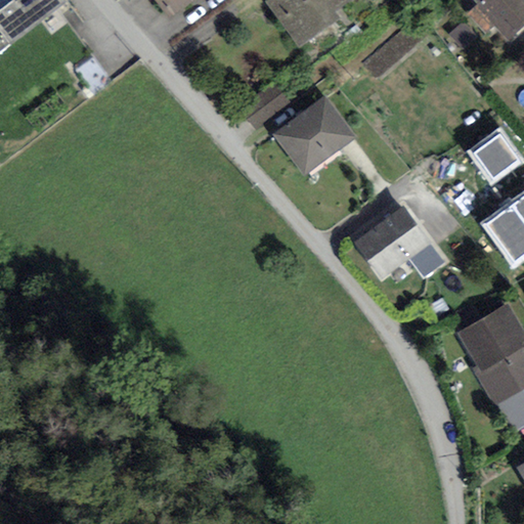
[(11,0),(0,8),(0,51),(67,2),(64,0),(11,0)]
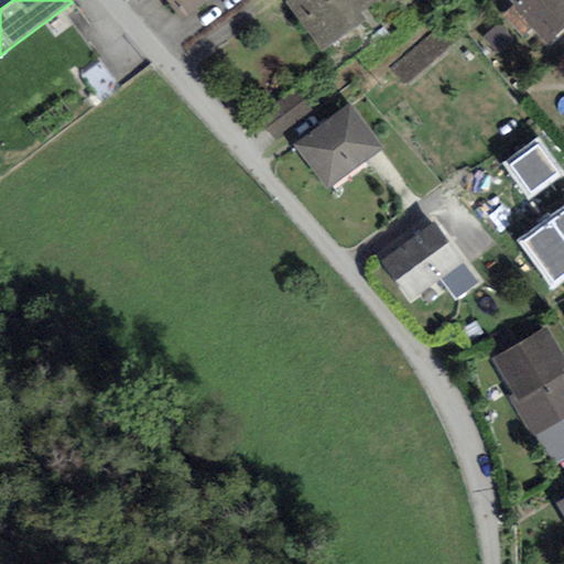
[(0,0),(0,9),(12,0),(0,0)]
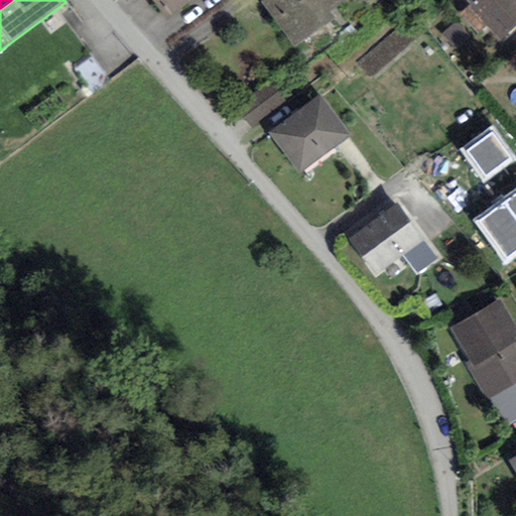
[(151,0),(166,20),(194,0),(151,0)]
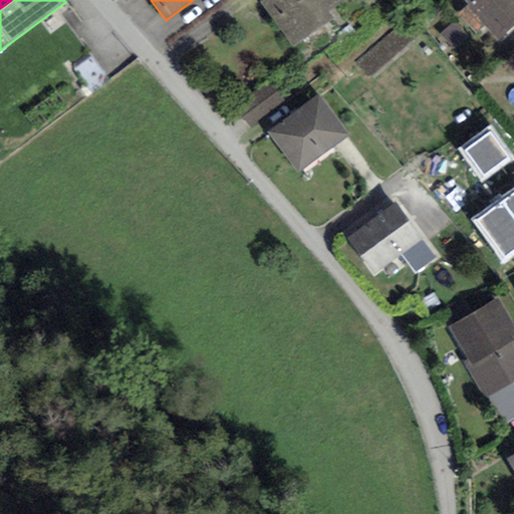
[(264,0),(260,3),(294,47),(332,19),(329,13),(347,0),(264,0)]
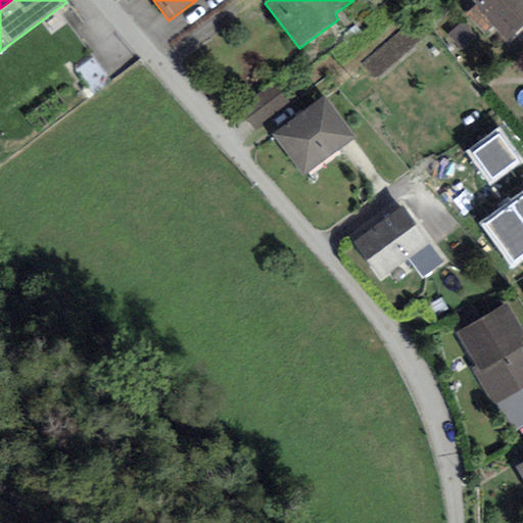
[(522,0),(469,0),(476,7),(493,27),(508,42),(522,28),(522,0)]
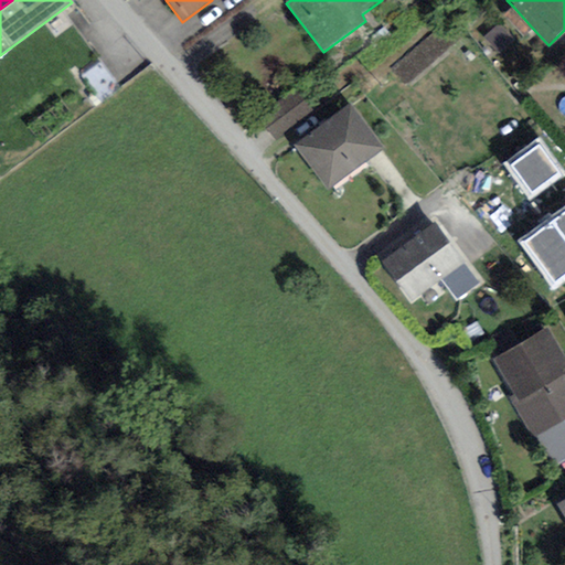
[(523,38),(533,29),(514,8),(504,17),(523,38)]
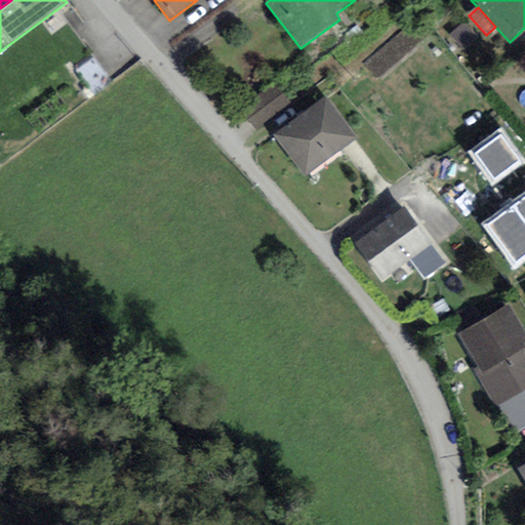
[(379,81),(430,36),(413,18),(363,64),(379,81)]
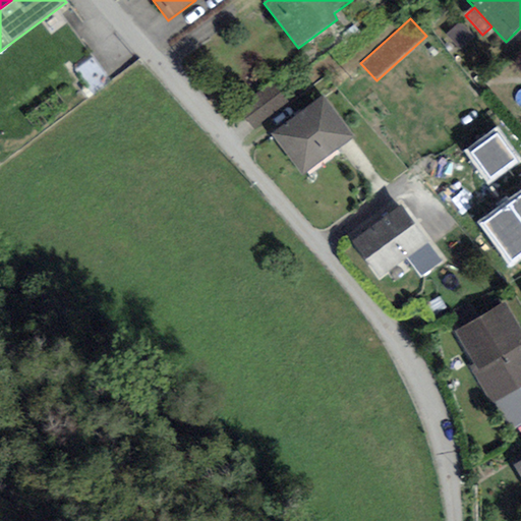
[(238,110),(253,129),(286,105),(272,85),(238,110)]
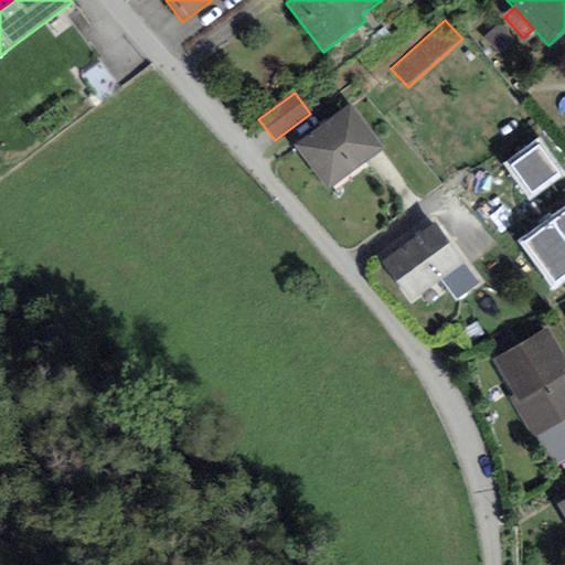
[(350,105),(296,147),(329,190),(383,149),(350,105)]
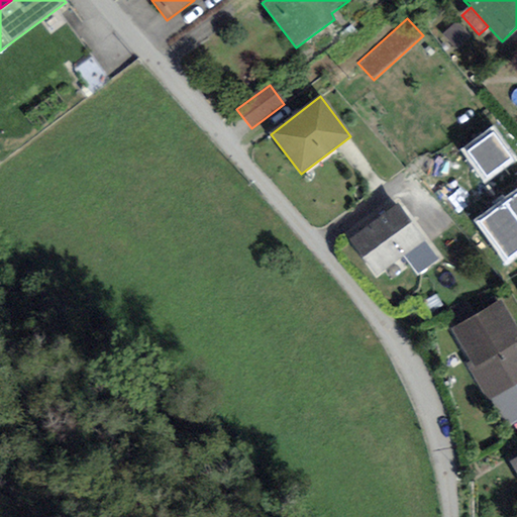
[(488,183),(515,163),(494,134),(467,153),(488,183)]
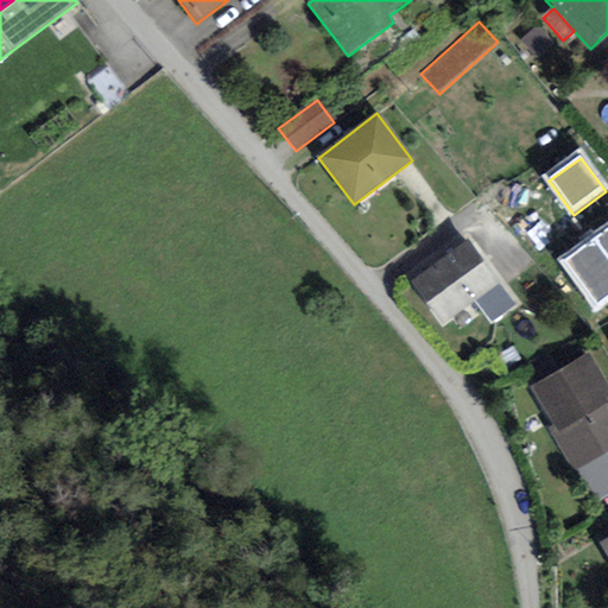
[(607,225),(557,261),(595,314),(607,304),(607,225)]
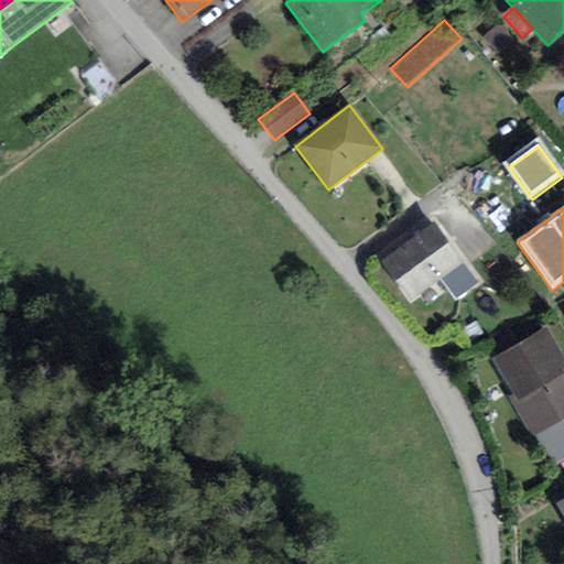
[(433,225),(382,263),(411,302),(443,279),(463,263),(433,225)]
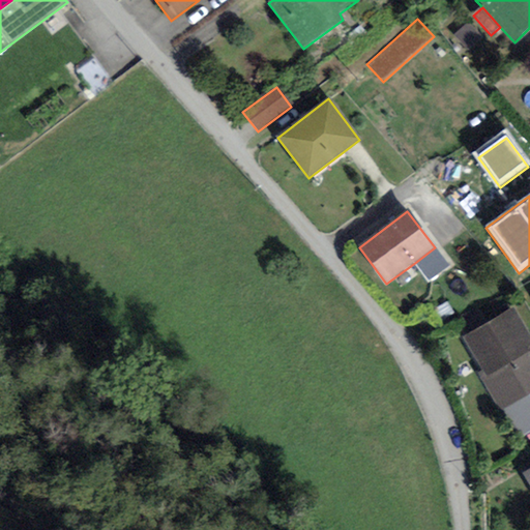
[(449,265),(435,247),(416,262),(430,281),(449,265)]
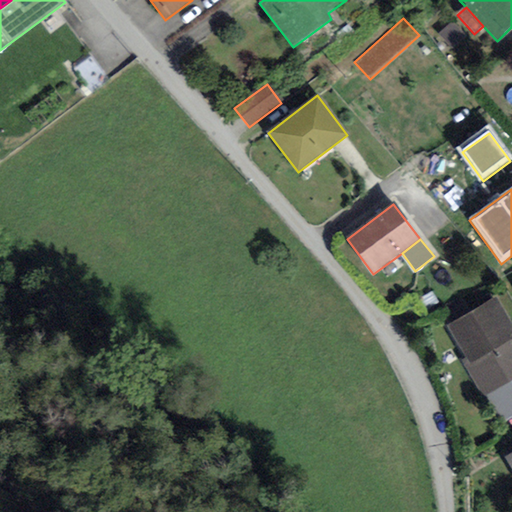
[(511,327),(495,297),(446,326),(465,358),(461,360),(483,397),(511,379),(511,327)]
